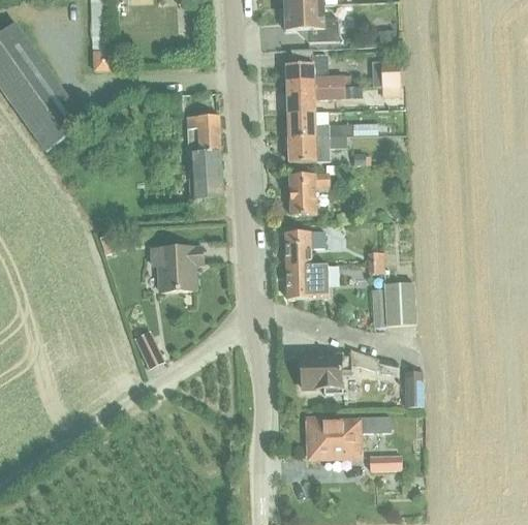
[(105,48),(105,0),(91,0),(91,48),(105,48)]
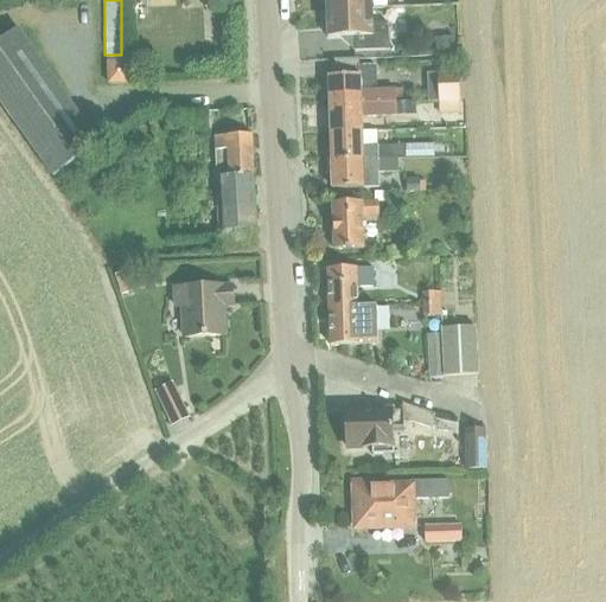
[(370,5),(325,6),(326,34),(352,33),(352,47),(388,46),(387,19),(370,20),(370,5)]
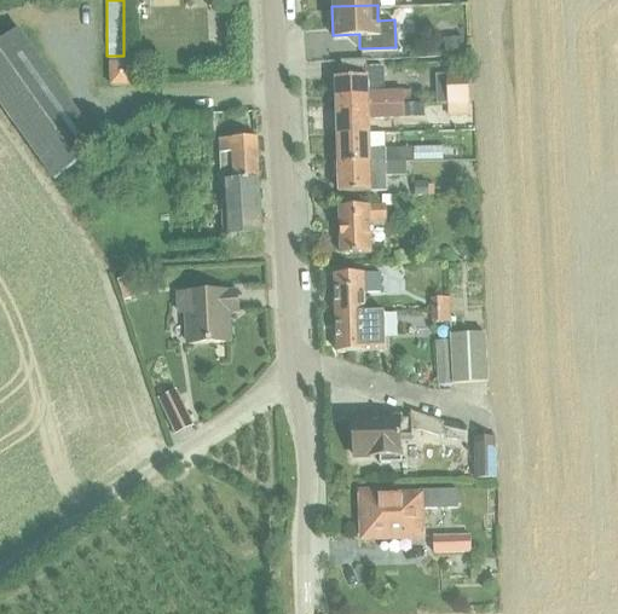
[(0,102),(53,177),(100,143),(17,25),(0,36),(0,102)]
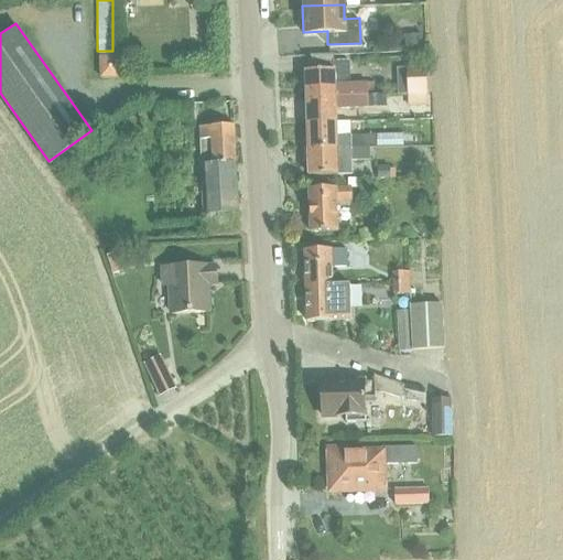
[(421,34),(402,34),(403,47),(421,47),(421,34)]
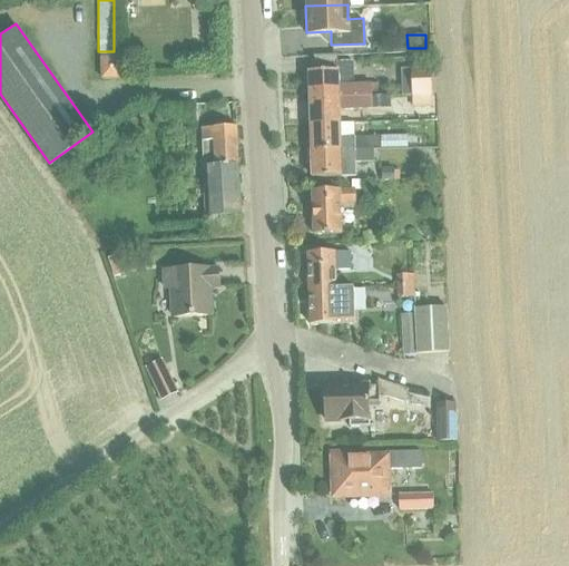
[(101,75),(121,75),(120,55),(100,56),(101,75)]
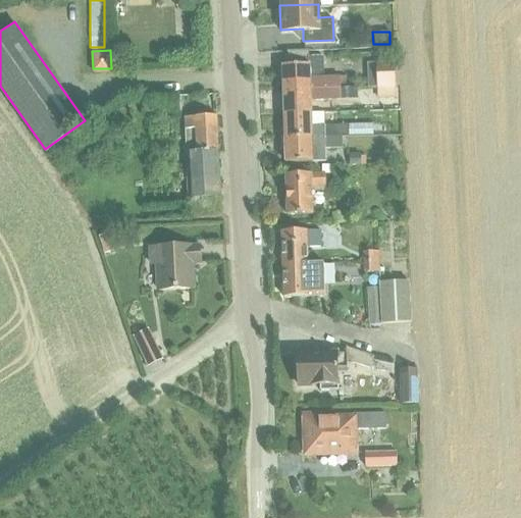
[(314,71),(324,70),(322,52),(312,53),(314,71)]
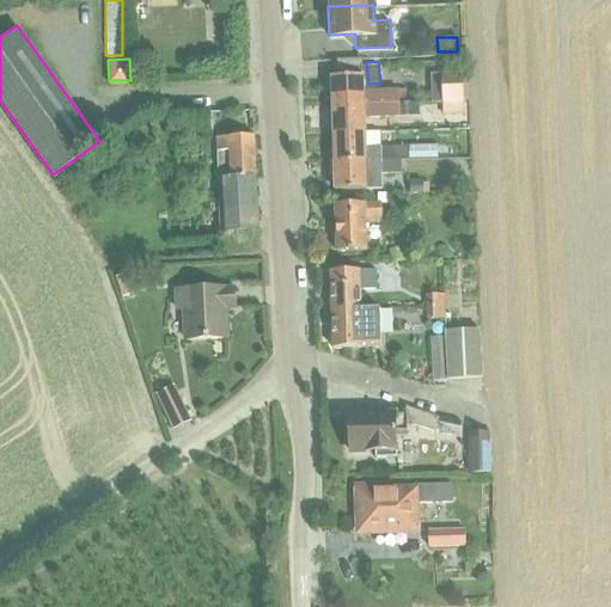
[(330,73),(331,103),(399,100),(398,87),(362,89),(362,63),(346,63),(346,73),(330,73)]
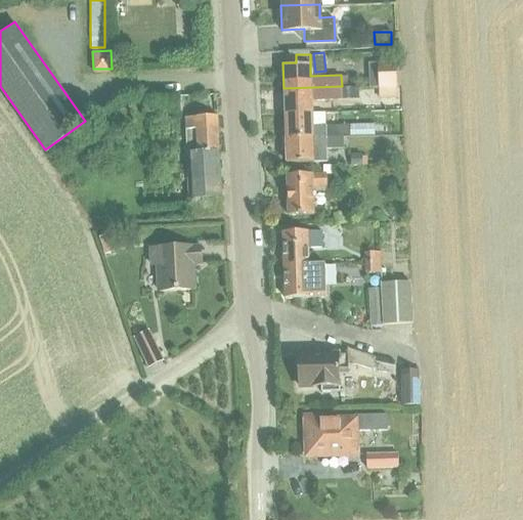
[(395,84),(395,58),(376,58),(367,59),(367,84),(377,84),(395,84)]
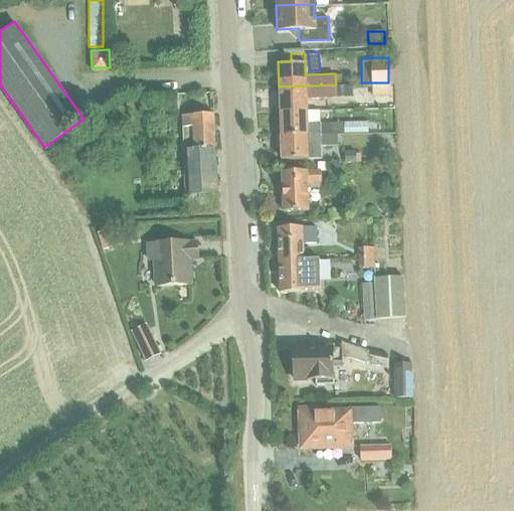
[(279,87),(280,110),(306,109),(306,97),(352,95),(352,84),(336,84),(279,87)]
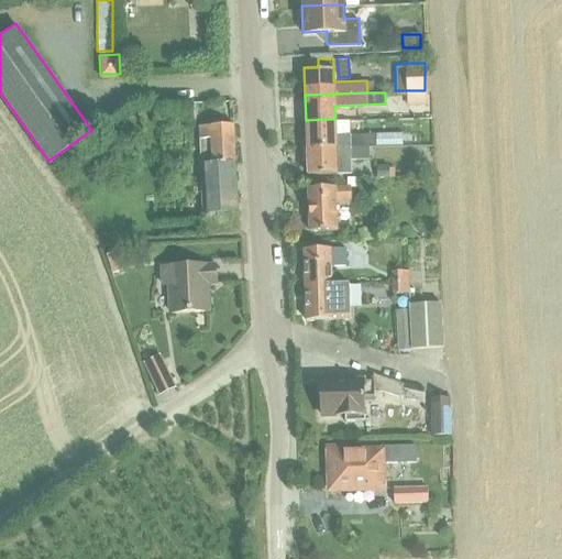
[(306,120),(306,145),(364,144),(364,133),(335,133),(334,119),(306,120)]
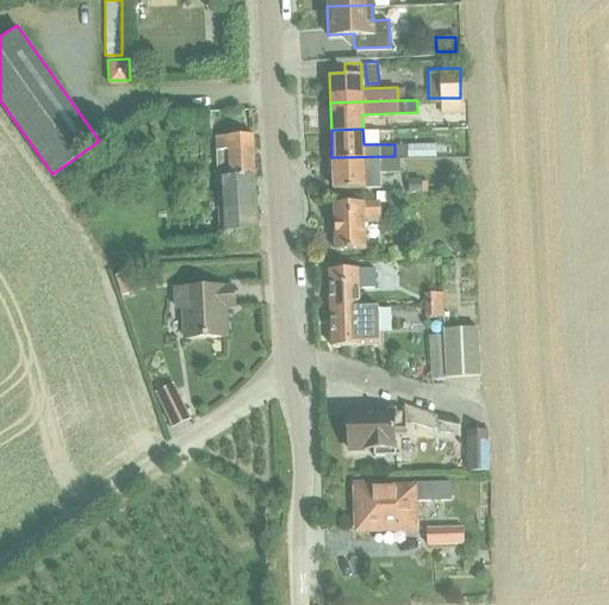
[(217,182),(254,181),(252,132),(215,135),(217,182)]
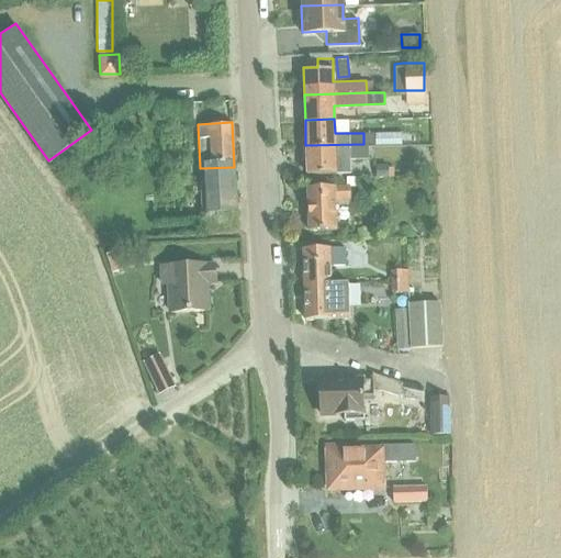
[(386,132),(374,132),(374,141),(374,143),(374,144),(386,143),(386,132)]
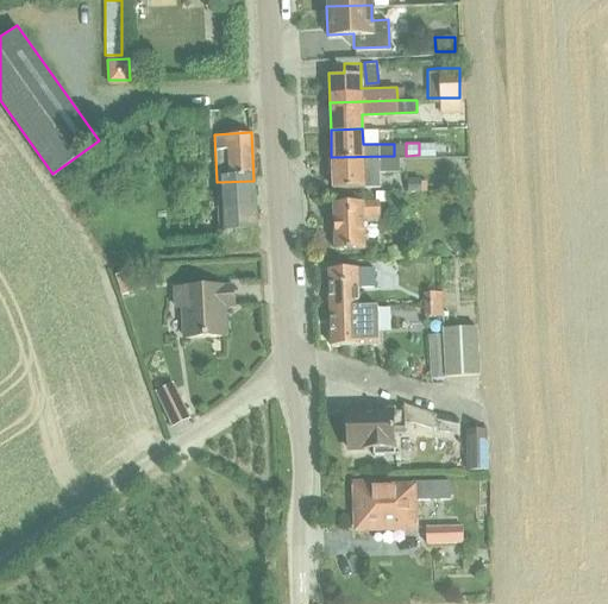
[(331,157),(332,187),(377,184),(377,169),(395,168),(394,156),(331,157)]
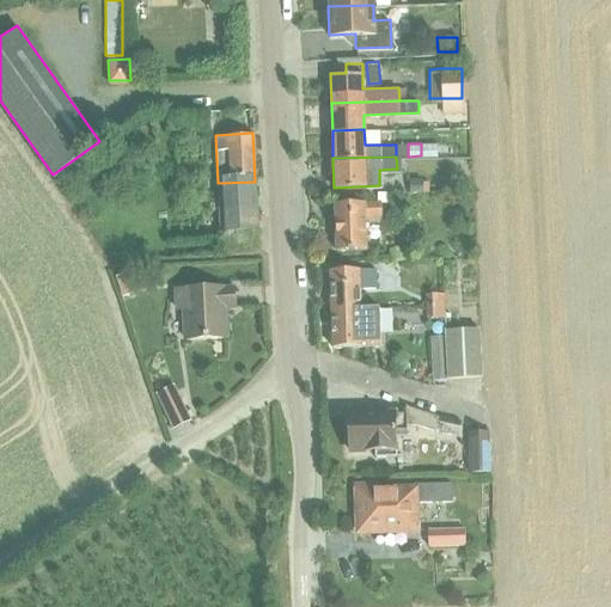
[(421,177),(408,177),(408,190),(421,190),(421,177)]
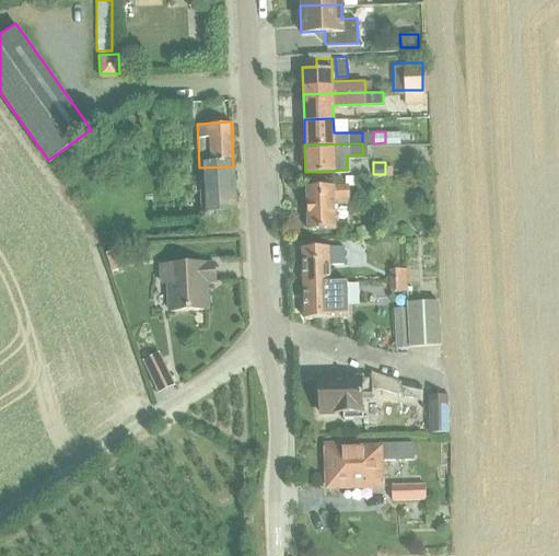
[(233,166),(199,168),(201,212),(235,210),(233,166)]
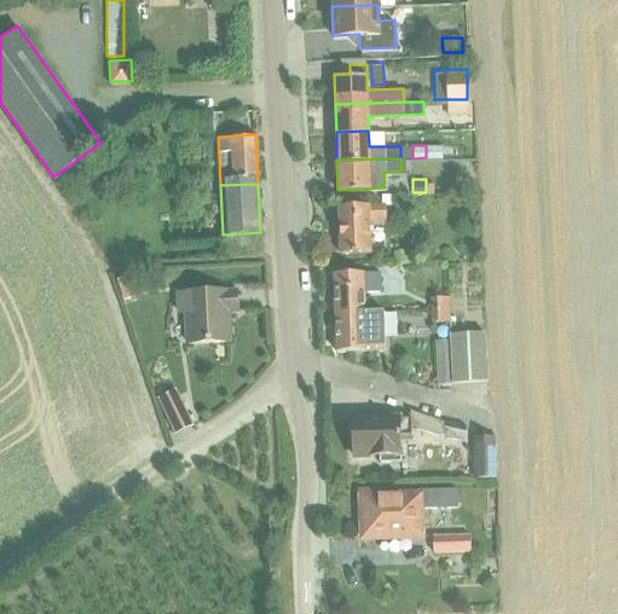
[(385,216),(385,202),(338,204),(340,252),(369,250),(368,218),(385,216)]
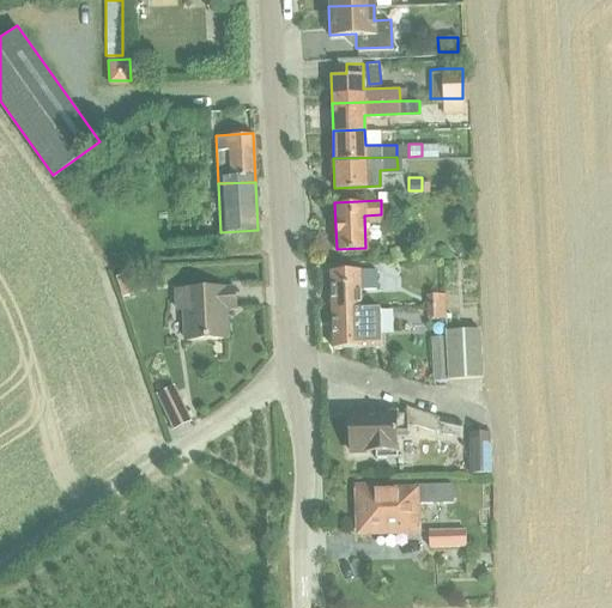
[(401,204),(389,204),(389,216),(403,216),(401,204)]
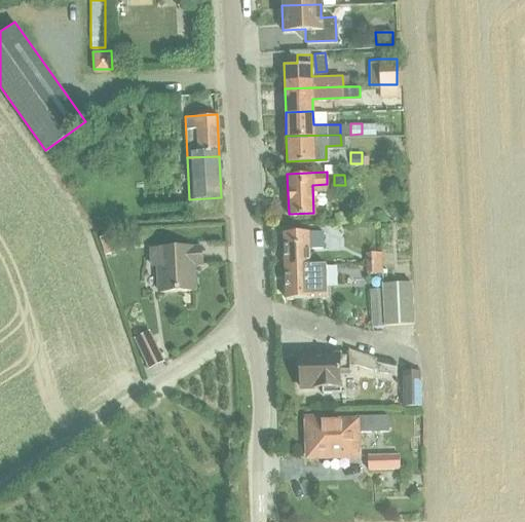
[(350,212),(334,212),(334,220),(350,220),(350,212)]
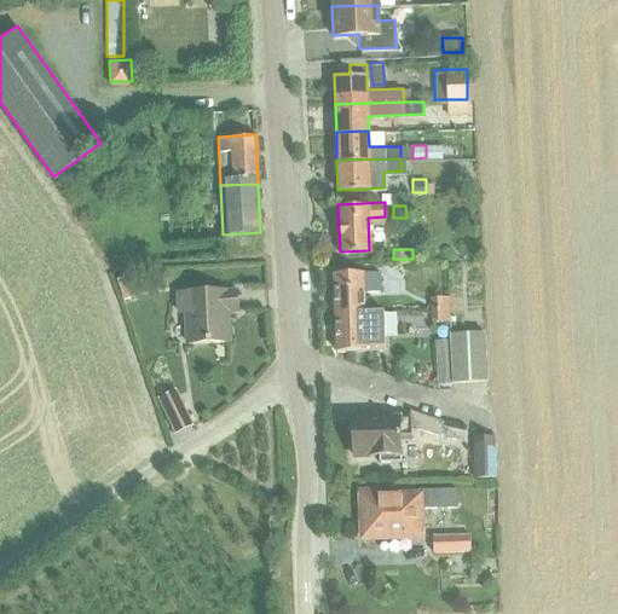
[(334,310),(363,310),(363,289),(380,289),(379,270),(333,271),(334,310)]
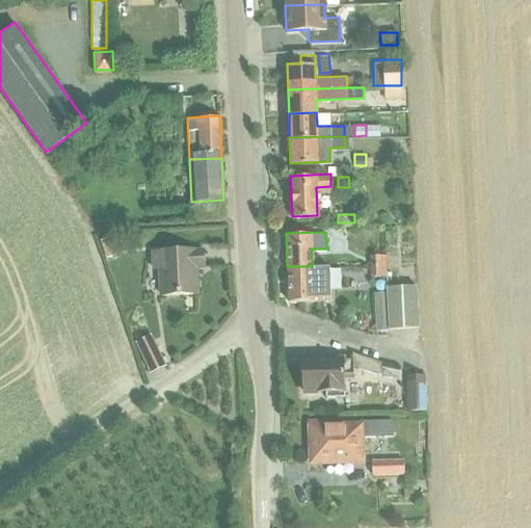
[(193,247),(153,249),(153,266),(159,266),(160,293),(195,291),(194,264),(203,264),(203,248),(193,248),(193,247)]
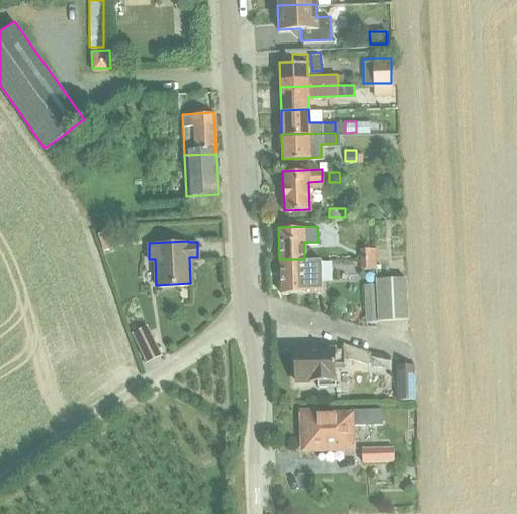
[(375,246),(361,247),(362,257),(375,256),(375,246)]
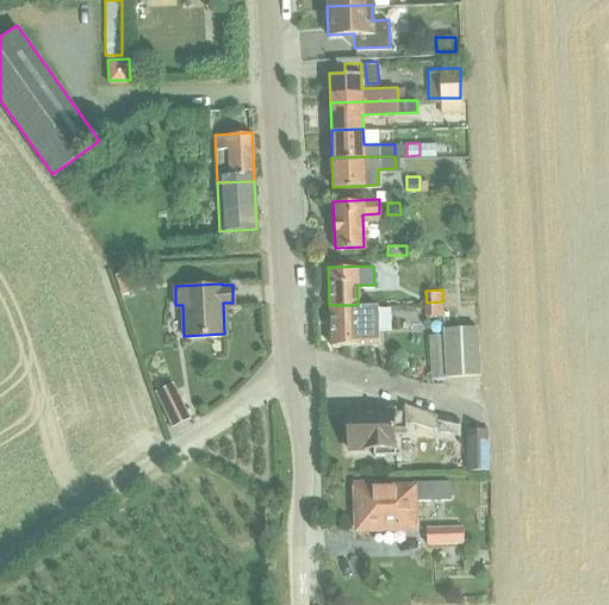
[(442,301),(427,303),(427,315),(443,315),(442,301)]
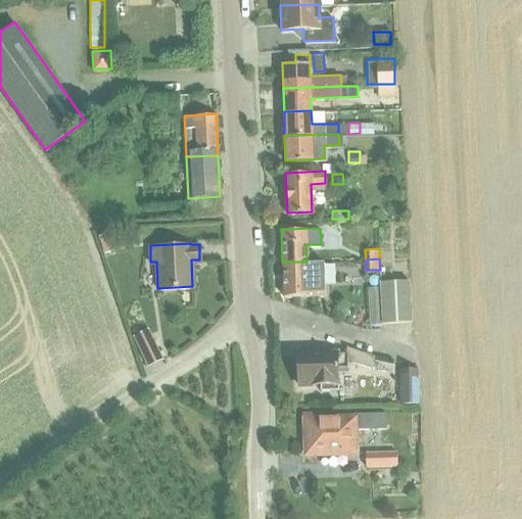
[(306,262),(282,262),(283,295),(321,293),(320,277),(307,278),(306,262)]
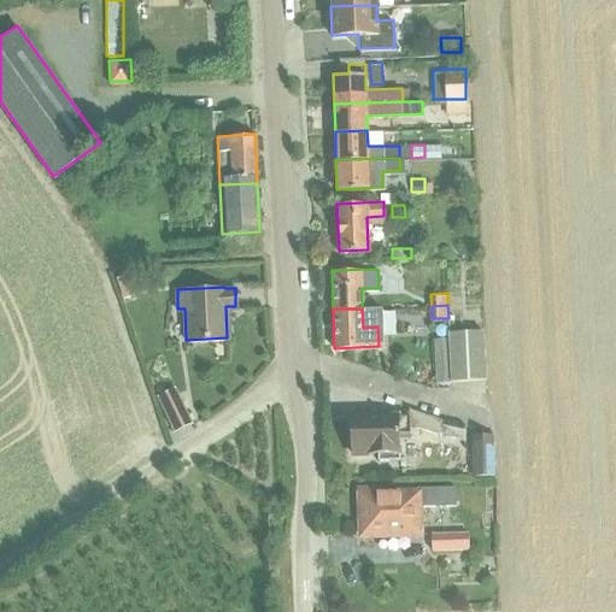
[(481,329),(447,330),(449,335),(451,380),(484,377),(481,329)]
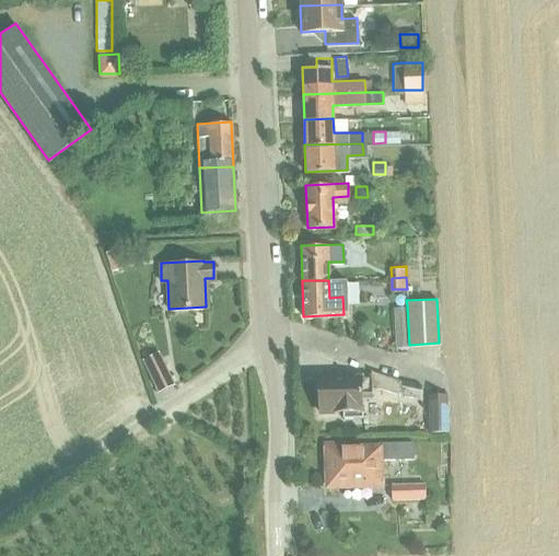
[(393,305),(395,346),(409,345),(407,304),(393,305)]
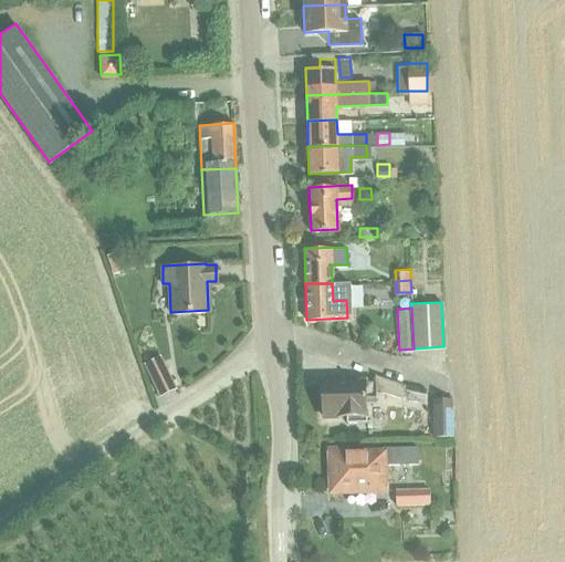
[(174,385),(159,355),(145,362),(159,393),(174,385)]
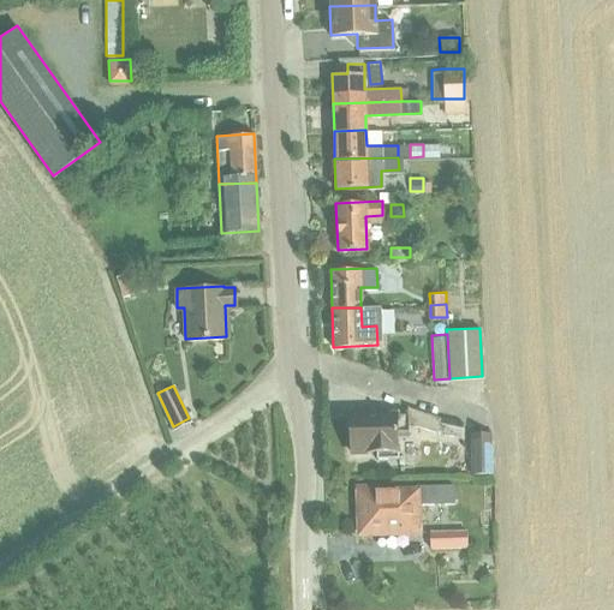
[(440,418),(423,412),(405,406),(405,413),(351,416),(352,450),(376,450),(376,458),(399,458),(398,431),(409,430),(409,426),(418,426),(435,431),(440,418)]
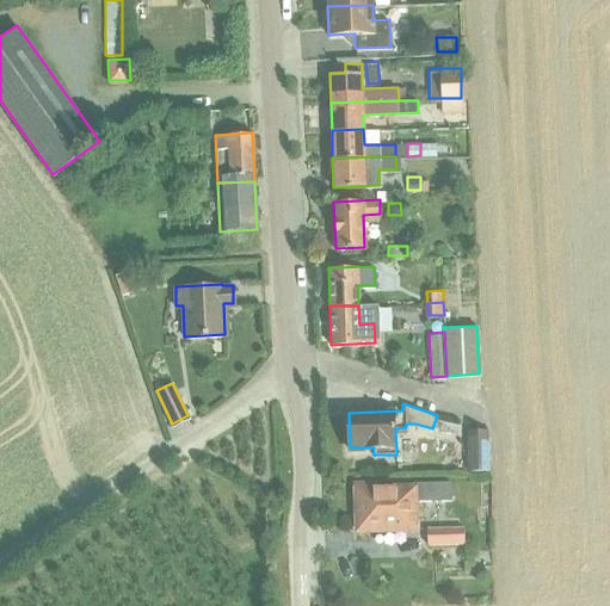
[(470,469),(488,469),(487,430),(469,431),(470,469)]
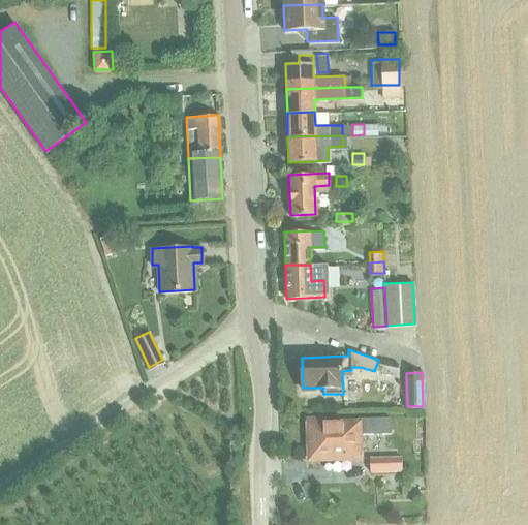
[(390,431),(390,415),(356,417),(358,422),(329,423),(329,419),(308,419),(309,458),(360,457),(359,432),(390,431)]
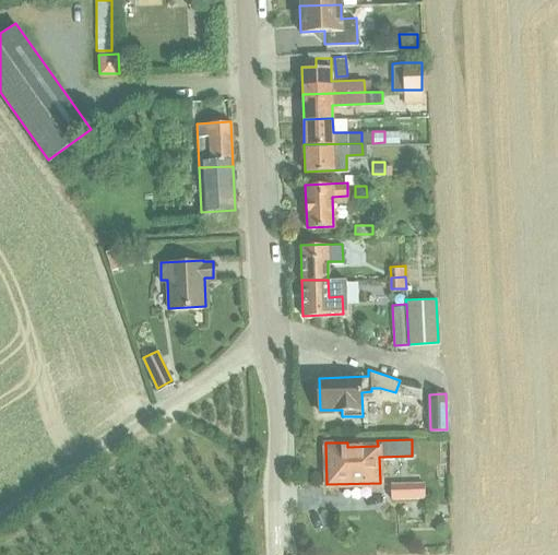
[(392,498),(425,496),(424,482),(391,483),(392,498)]
